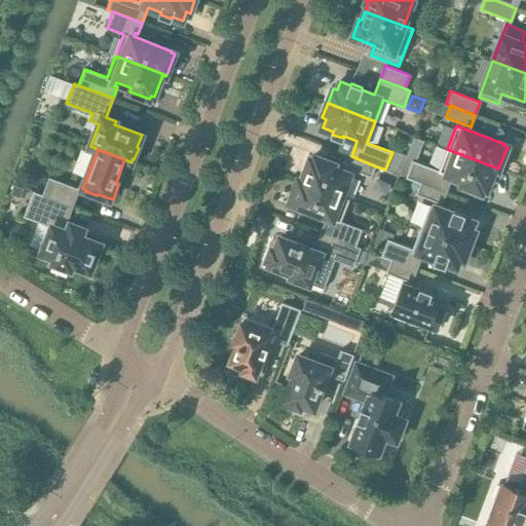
[(487,190),(495,167),(498,168),(447,149),(439,171),(412,160),(406,178),(420,183),(446,192),(450,180),(449,180),(447,180),(449,176),(463,181),(461,184),(482,192),(483,188),(487,190)]
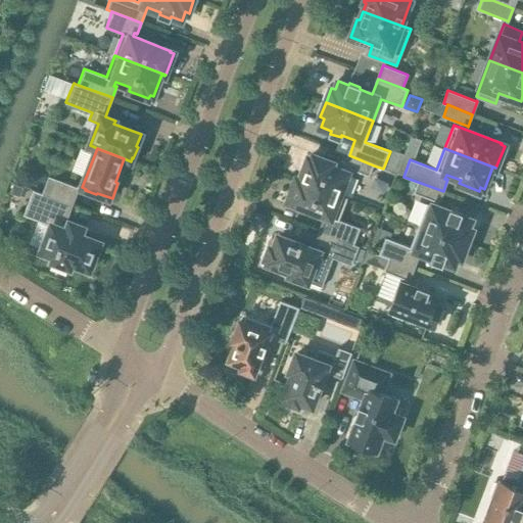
[(296,178),(296,179),(347,198),(347,197),(340,194),(348,173),(332,167),(333,162),(313,155),(312,158),(308,157),(300,179),(296,178)]
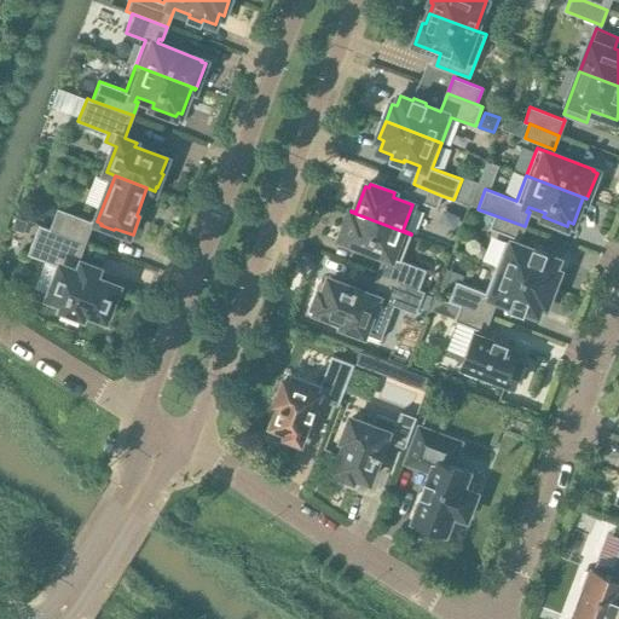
[(443,196),(414,184),(408,197),(409,198),(410,197),(438,208),(443,196)]
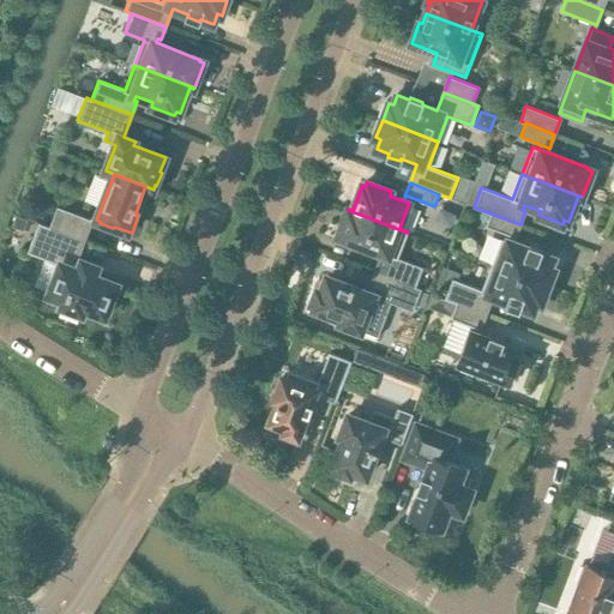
[(50,227),(84,240),(92,220),(91,218),(91,220),(58,206),(50,227)]
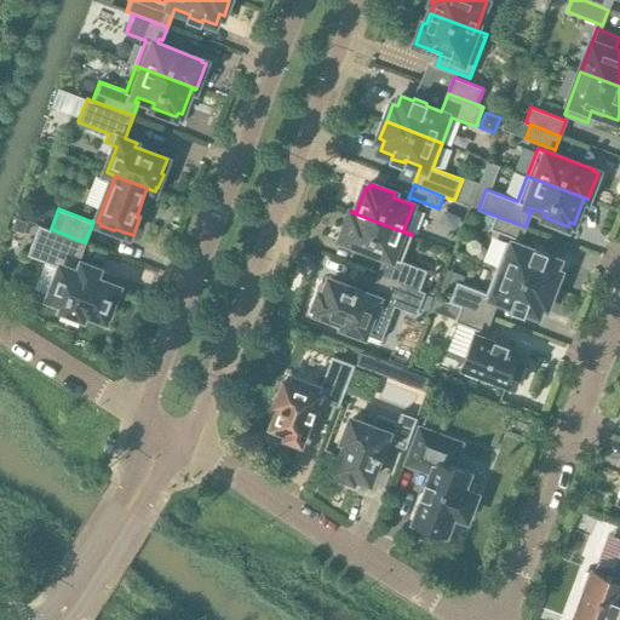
[(351,212),(342,237),(345,239),(345,240),(386,256),(379,275),(419,290),(426,270),(402,260),(412,235),(351,212)]
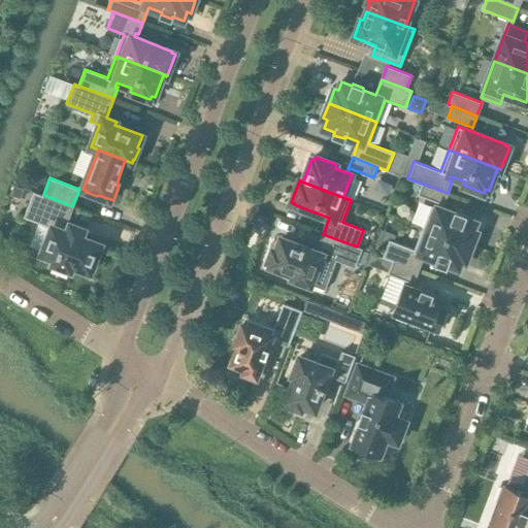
[(448,193),(422,184),(418,195),(441,204),(442,204),(448,193)]
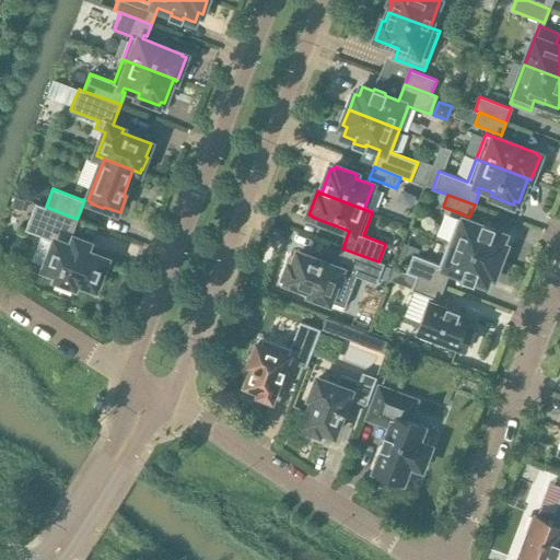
[(77,219),(46,207),(36,203),(25,231),(55,242),(45,267),(44,267),(44,268),(59,273),(57,279),(76,286),(77,281),(97,289),(103,275),(102,273),(107,259),(86,252),(90,243),(71,236),(77,219)]
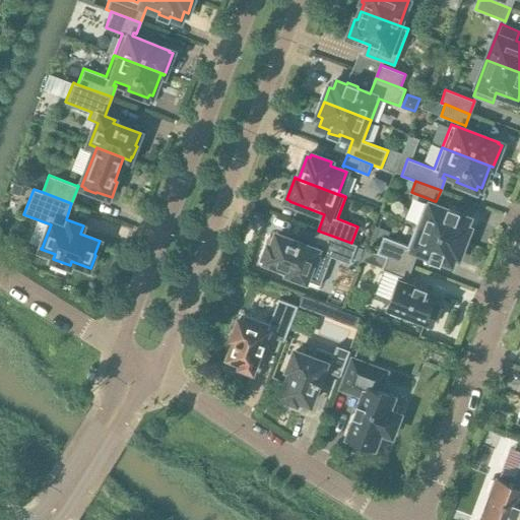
[(416,224),(464,243),(469,228),(466,226),(469,218),(458,214),(459,211),(449,207),(448,210),(431,203),(430,204),(425,202),(416,224)]
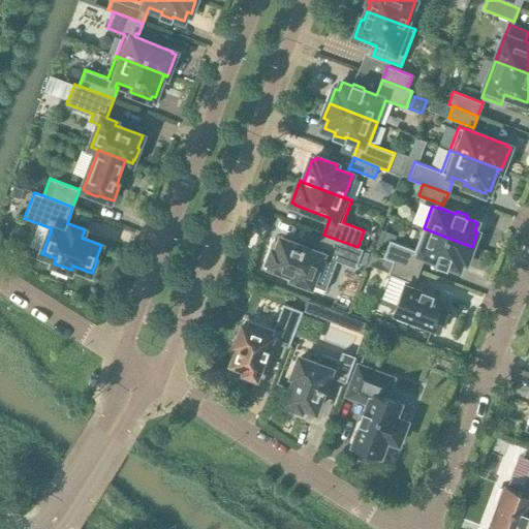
[(424,228),(415,250),(390,241),(383,257),(418,271),(425,255),(438,260),(437,262),(447,267),(448,265),(460,269),(463,259),(466,261),(472,247),(424,228)]
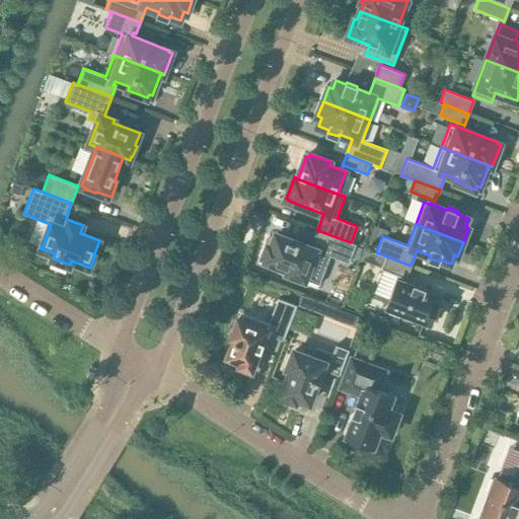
[(269,245),(264,256),(268,257),(266,261),(289,270),(288,273),(320,285),(330,255),(349,263),(356,244),(351,242),(317,230),(310,247),(276,234),(272,246),(269,245)]
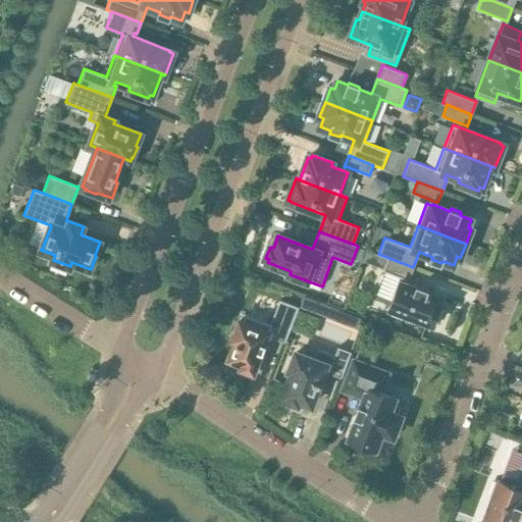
[(408,280),(413,267),(378,254),(378,255),(387,258),(383,271),(407,279),(407,280),(408,280)]
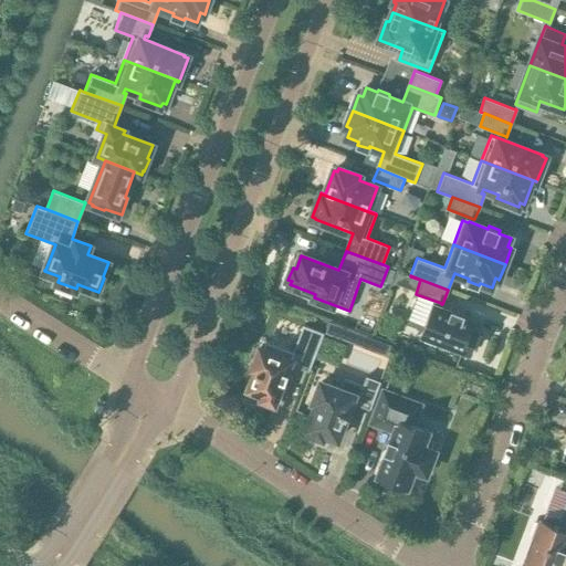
[(440,341),(471,352),(479,333),(471,331),(474,322),(462,316),(463,314),(452,310),(451,312),(432,305),(421,333),(426,334),(423,338),(439,344),(440,341)]
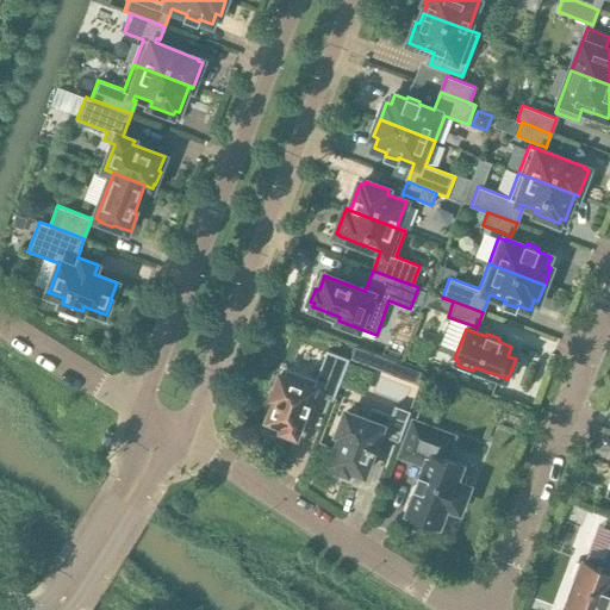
[(275,399),(267,419),(284,425),(281,430),(297,436),(306,411),(310,403),(309,403),(315,388),(319,390),(319,392),(318,392),(318,393),(334,399),(349,359),(328,350),(317,379),(287,367),(284,377),(280,374),(272,397),(275,399)]
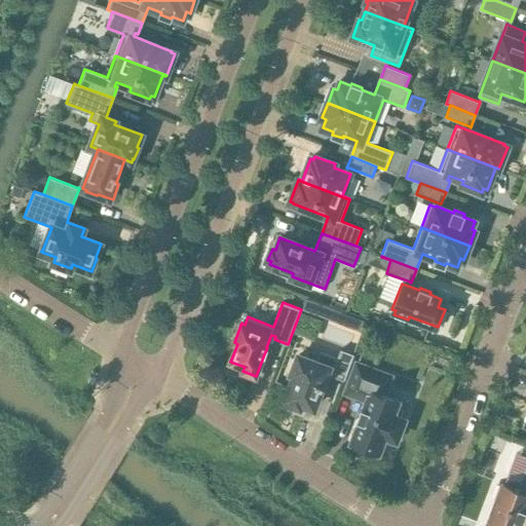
[(292,373),(295,375),(287,398),(290,399),(289,403),(300,407),(301,404),(313,408),(327,373),(345,380),(354,354),(341,349),(337,359),(321,352),(316,363),(299,355),(292,373)]
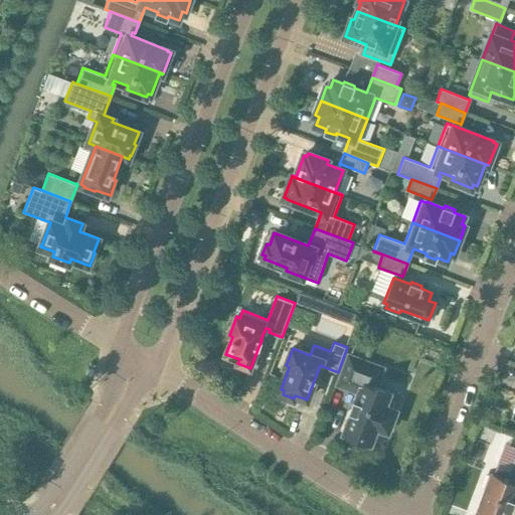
[(382,369),(350,357),(339,383),(360,391),(357,401),(354,400),(350,410),(353,411),(344,435),(352,438),(351,442),(365,447),(366,443),(369,445),(376,426),(388,432),(396,410),(384,405),(389,391),(375,385),(382,369)]
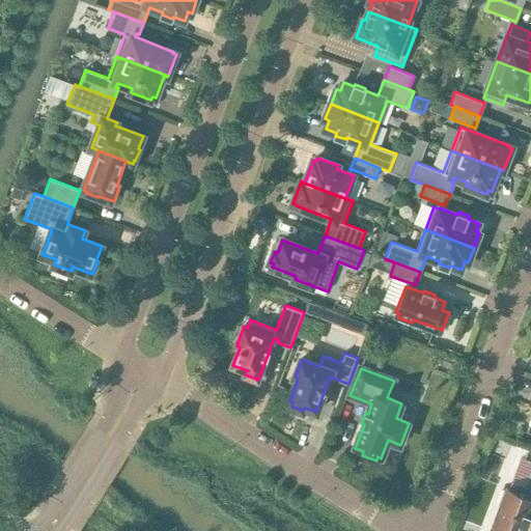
[(523,530),(525,526),(528,527),(530,516),(530,515),(529,514),(530,509),(530,472),(524,493),(509,487),(508,491),(504,488),(499,503),(503,505),(493,530),(523,530)]
